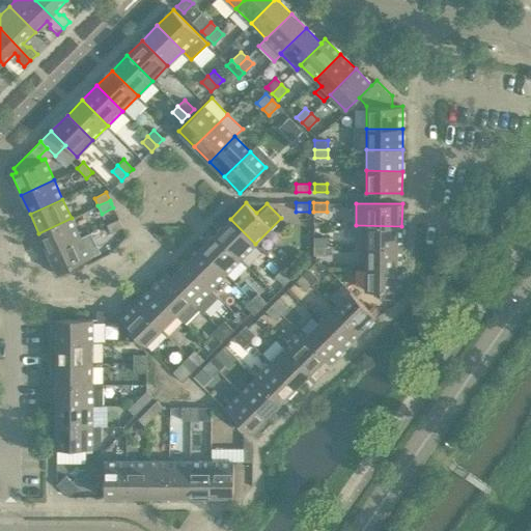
[(48,252),(80,238),(72,218),(38,233),(48,252)]
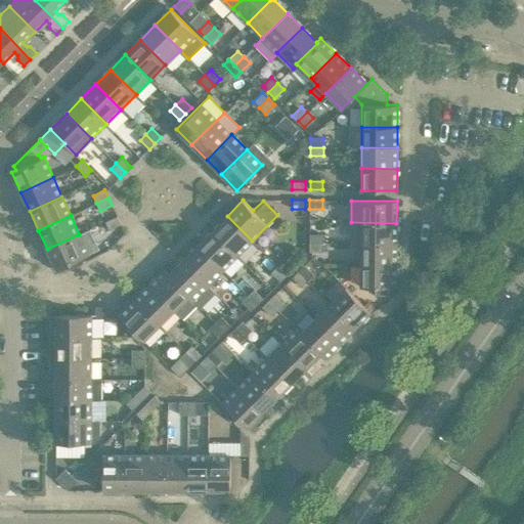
[(110,231),(108,229),(121,224),(117,216),(100,224),(105,233),(110,231)]
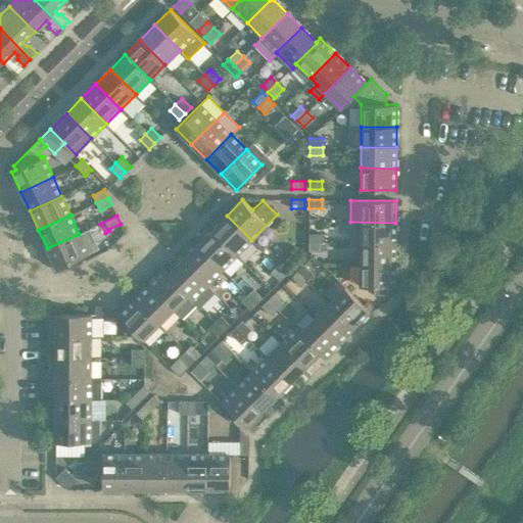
[(227,216),(211,230),(237,255),(251,240),(227,216)]
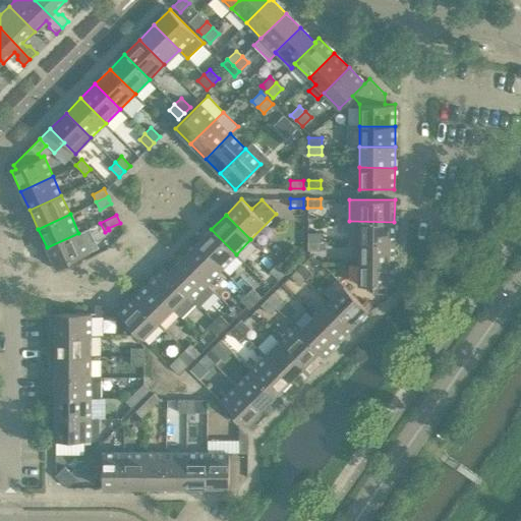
[(359,242),(394,242),(394,222),(349,221),(348,241),(359,242)]
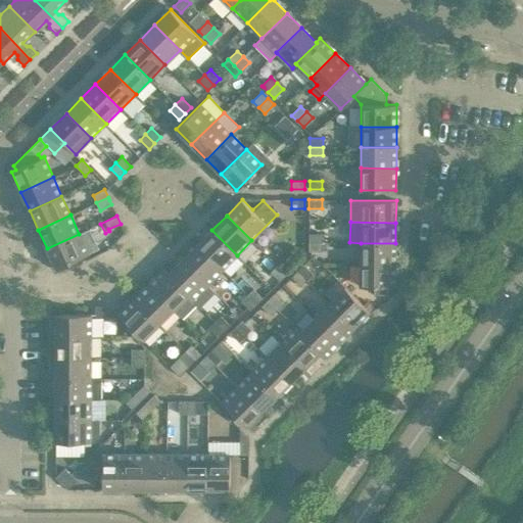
[(211,230),(197,244),(222,270),(237,255),(211,230)]
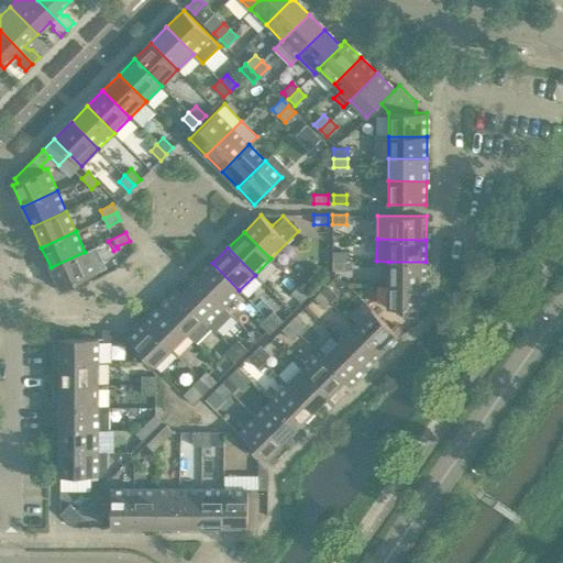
[(85,252),(51,267),(61,289),(96,273),(85,252)]
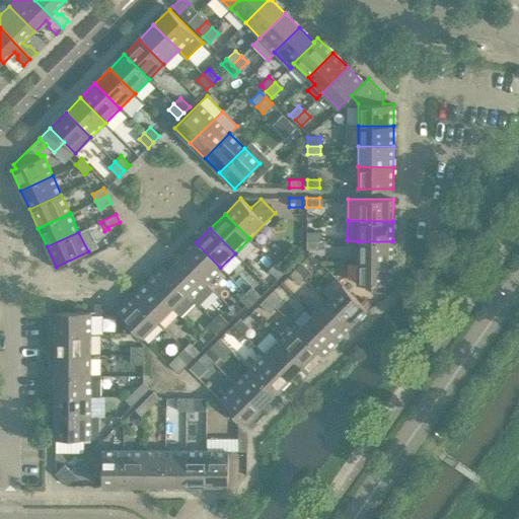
[(306,240),(319,240),(319,232),(306,232),(306,240)]
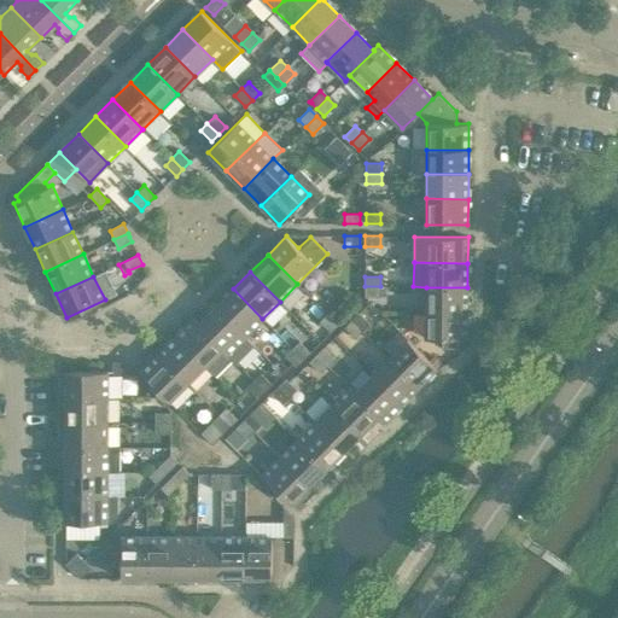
[(380,297),(380,286),(365,286),(365,297),(380,297)]
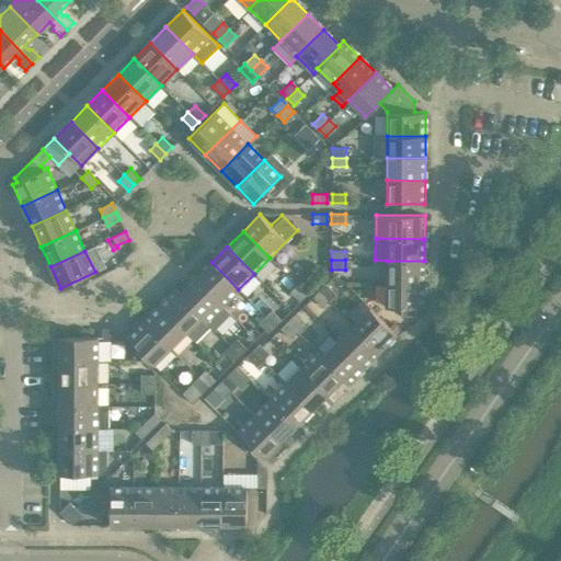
[(424,261),(387,261),(386,283),(424,284),(424,261)]
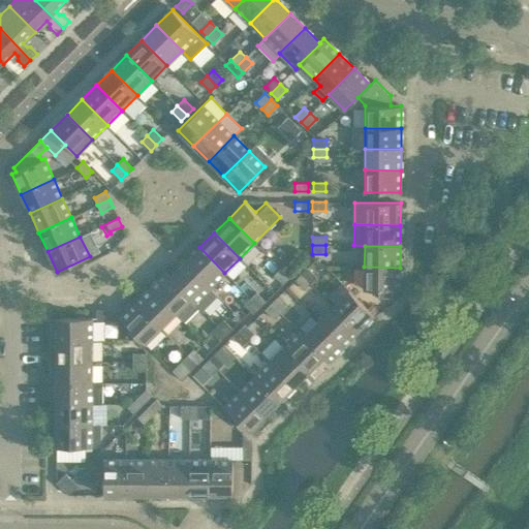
[(199,247),(184,262),(210,288),(210,287),(224,273),(199,247)]
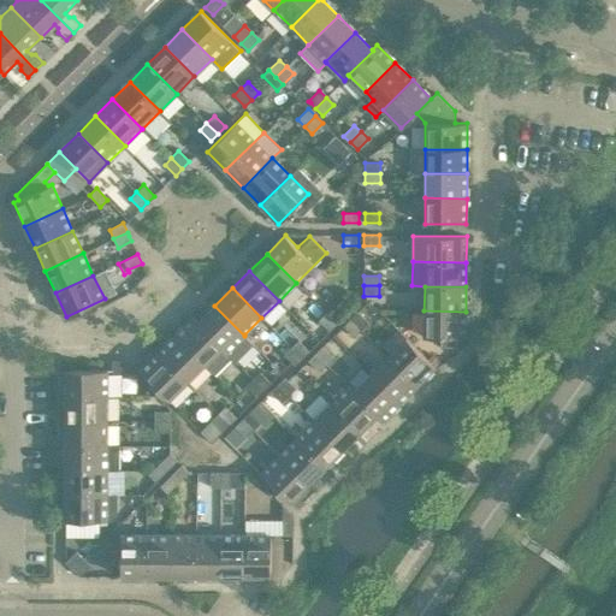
[(253,344),(244,335),(244,336),(214,306),(199,321),(197,323),(221,348),(220,349),(226,354),(226,353),(231,357),(235,362),(253,344)]
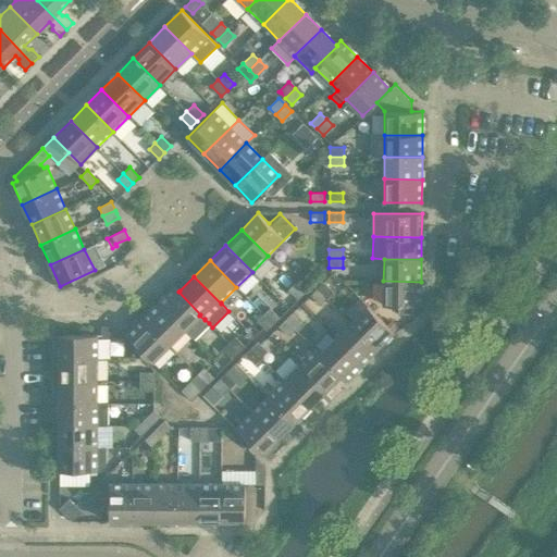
[(333,292),(323,281),(317,287),(326,297),(333,292)]
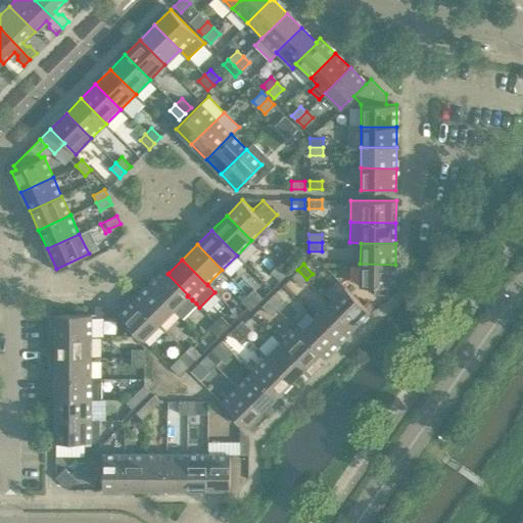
[(395,265),(360,264),(360,286),(375,286),(375,294),(387,294),(387,286),(395,286),(395,265)]
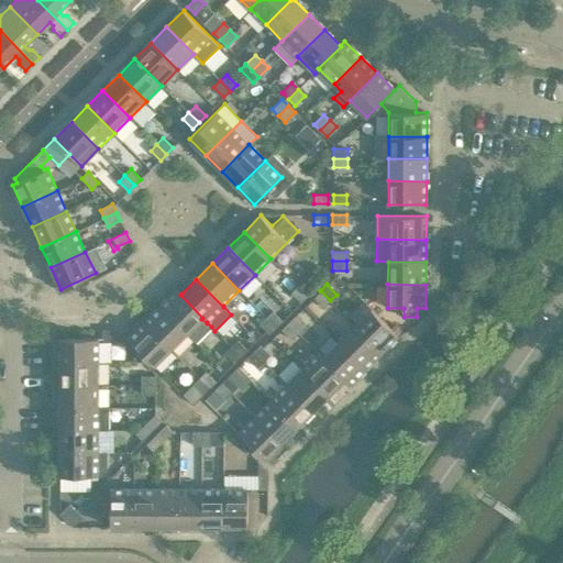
[(291,293),(301,302),(308,296),(298,286),(291,293)]
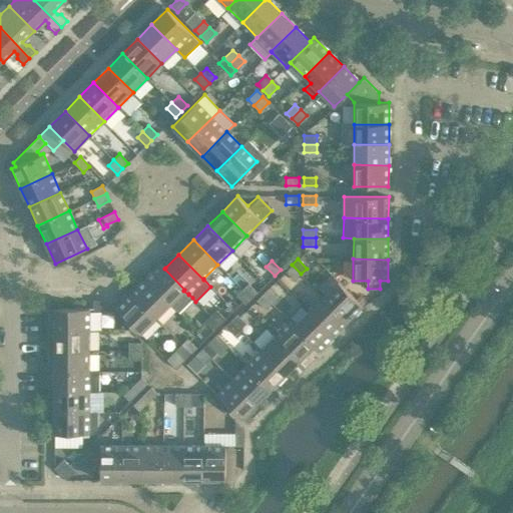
[(184,290),(164,269),(165,268),(161,264),(145,279),(170,304),(170,303),(179,312),(192,298),(188,294),(188,295),(183,291),(184,290)]
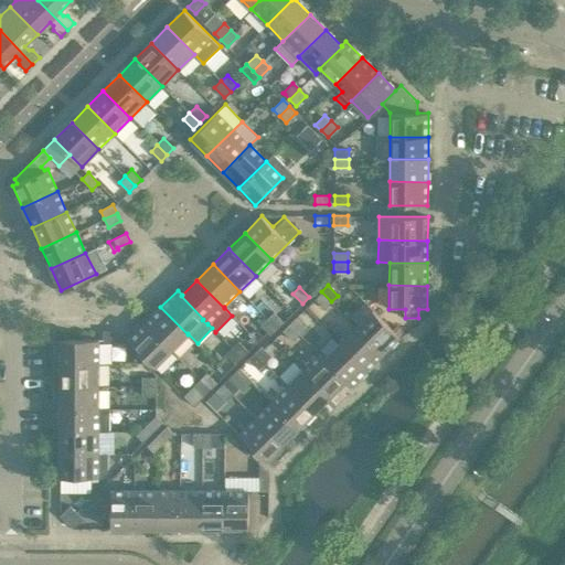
[(324,308),(331,301),(321,291),(315,298),(324,308)]
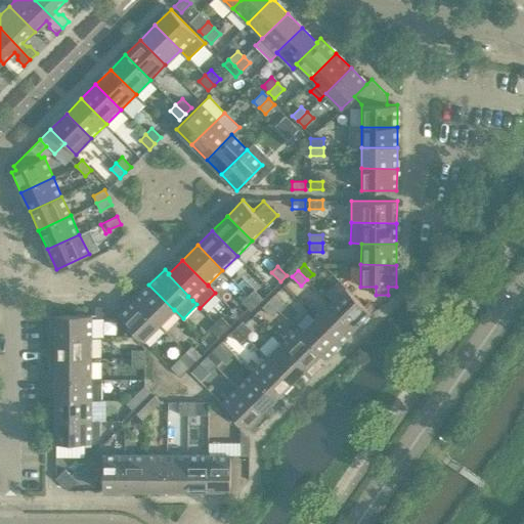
[(148,285),(134,300),(159,324),(174,310),(148,285)]
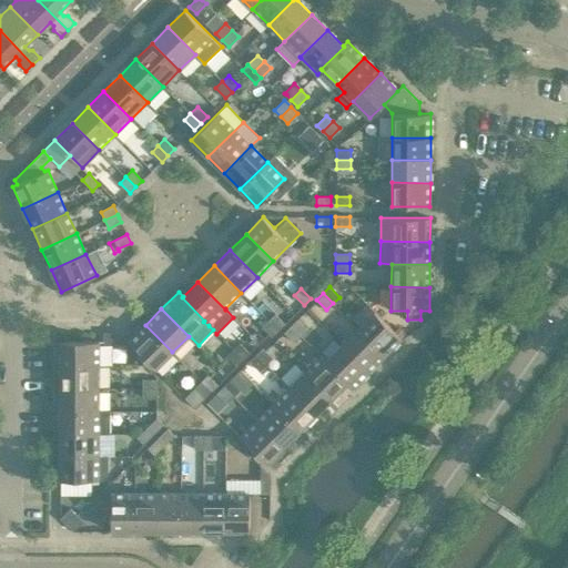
[(357,328),(384,356),(402,338),(374,312),(357,328)]
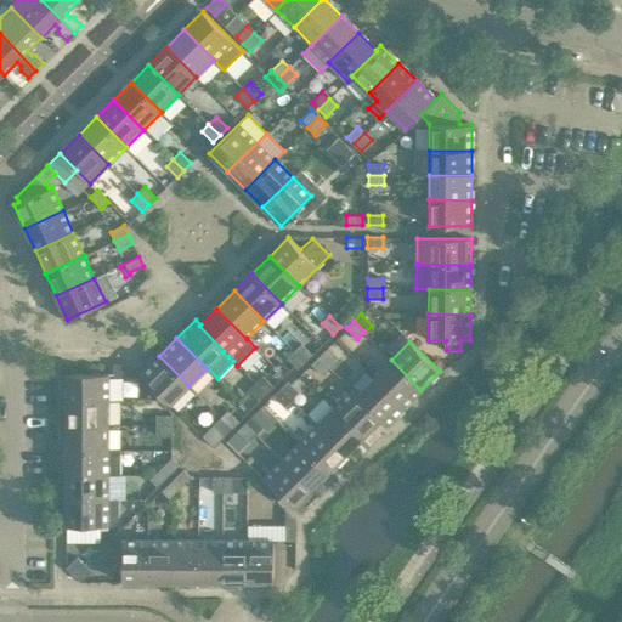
[(305,362),(312,355),(301,344),(294,351),(305,362)]
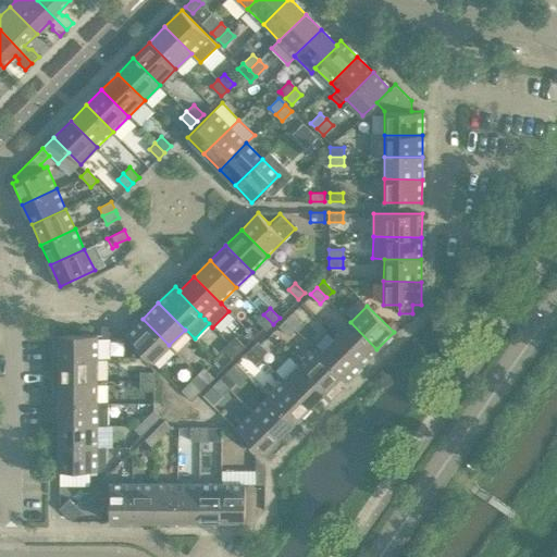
[(301,322),(292,312),(285,319),(295,329),(301,322)]
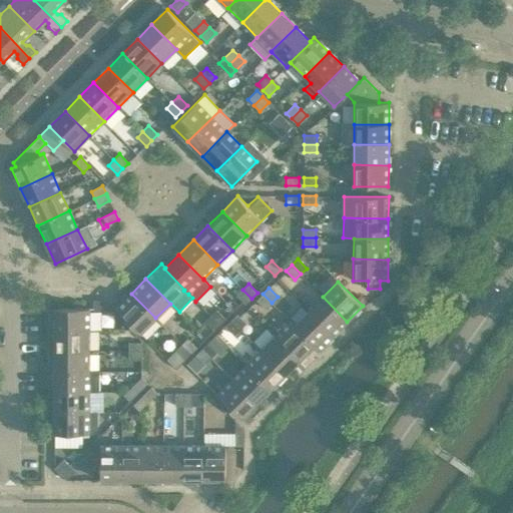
[(245,305),(251,299),(242,290),(236,295),(245,305)]
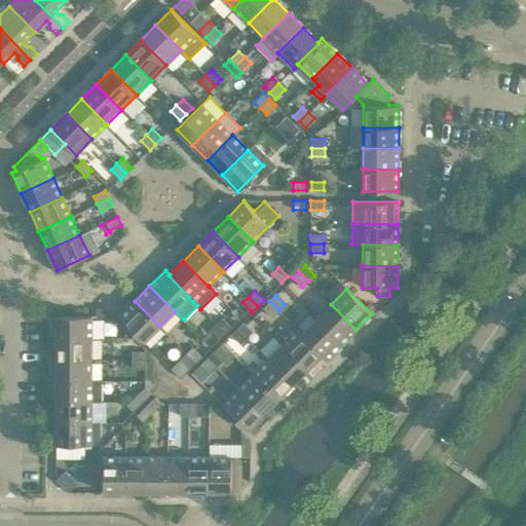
[(118,316),(144,342),(159,326),(135,301),(118,316)]
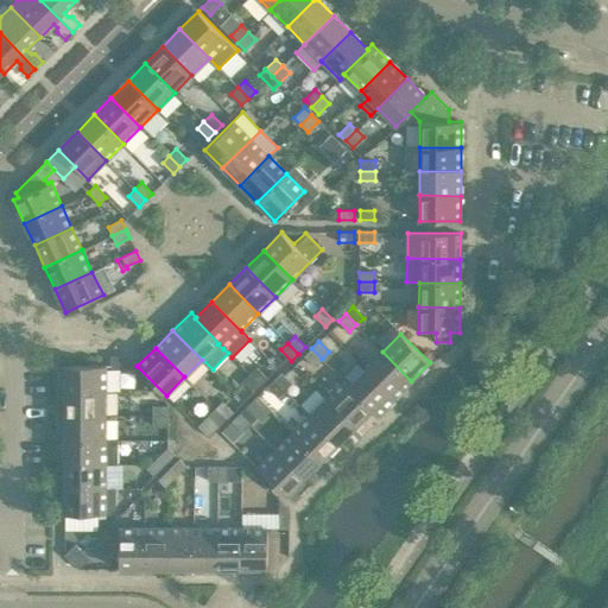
[(315,366),(322,359),(311,348),(304,355),(315,366)]
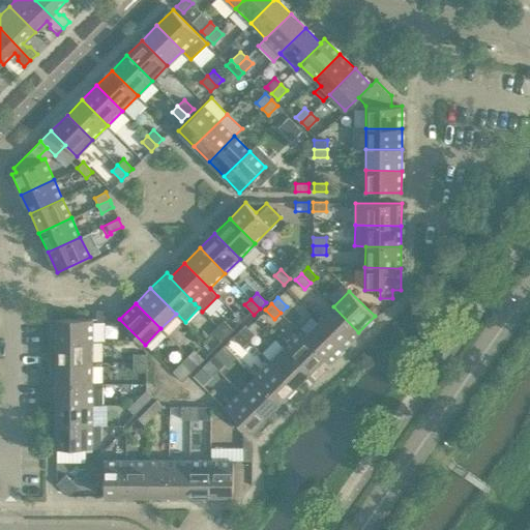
[(319,321),(344,347),(358,332),(333,306),(319,321)]
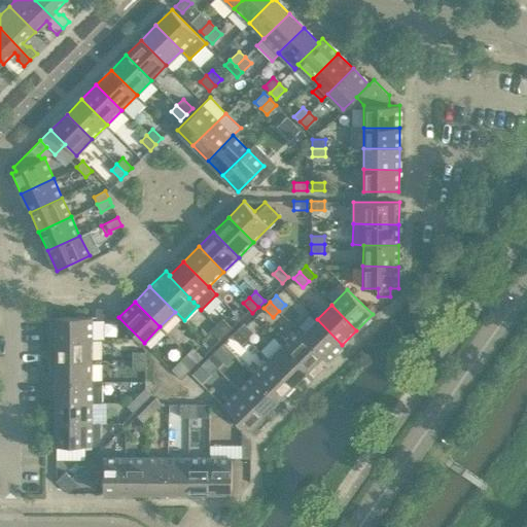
[(109,309),(96,309),(96,317),(109,317),(109,309)]
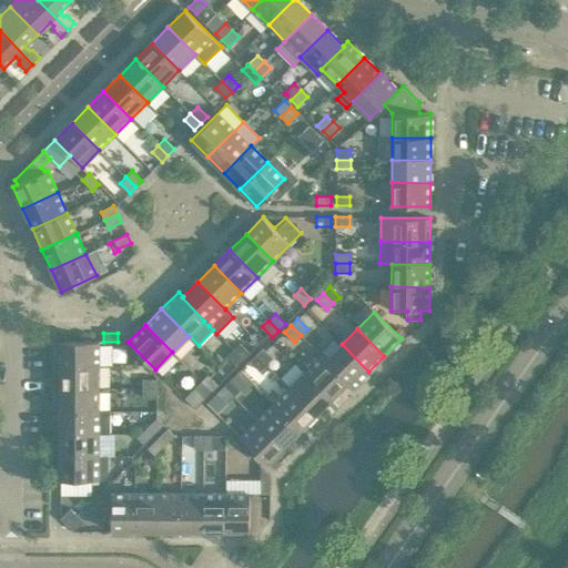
[(60,365),(99,365),(99,342),(61,342),(60,365)]
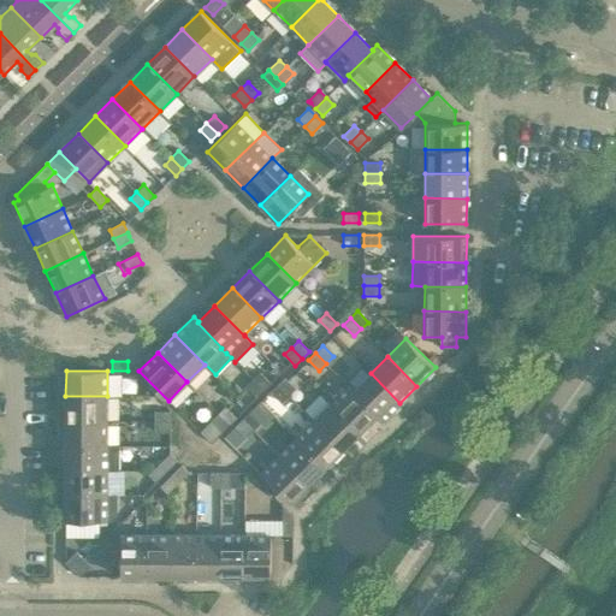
[(260,372),(253,379),(264,390),(271,383),(260,372)]
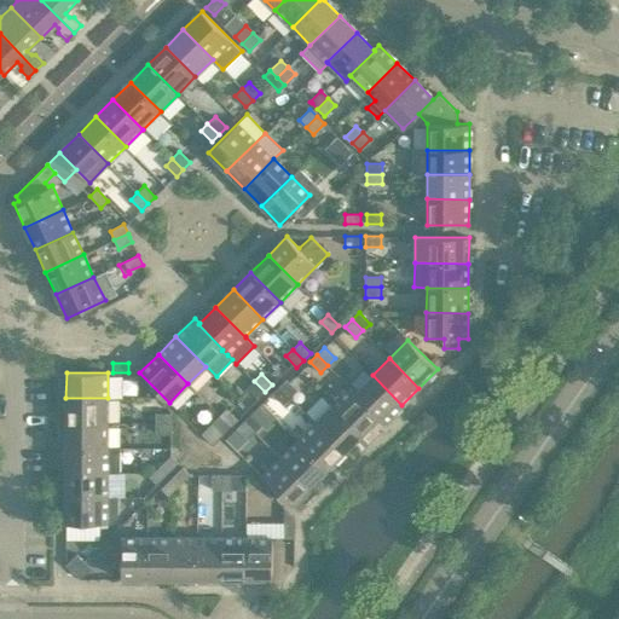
[(401,405),(372,375),(356,392),(354,393),(379,417),(379,418),(383,423),(401,405)]
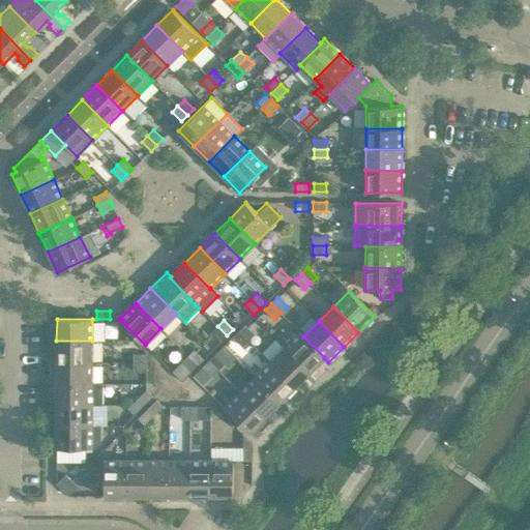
[(239,331),(248,341),(255,334),(245,325),(239,331)]
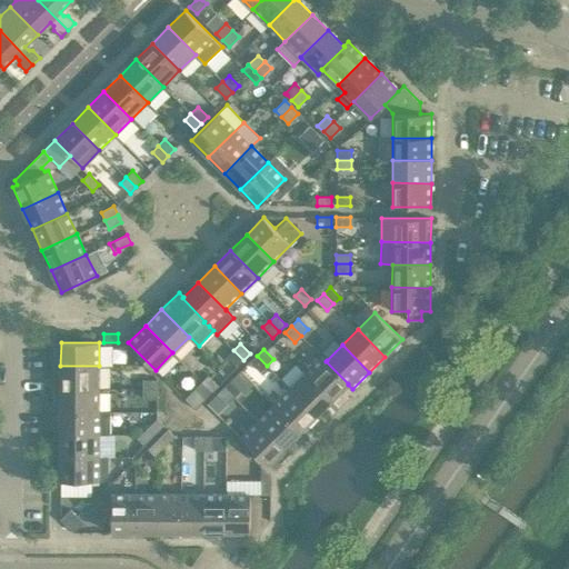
[(243,360),(233,350),(227,357),(237,367),(243,360)]
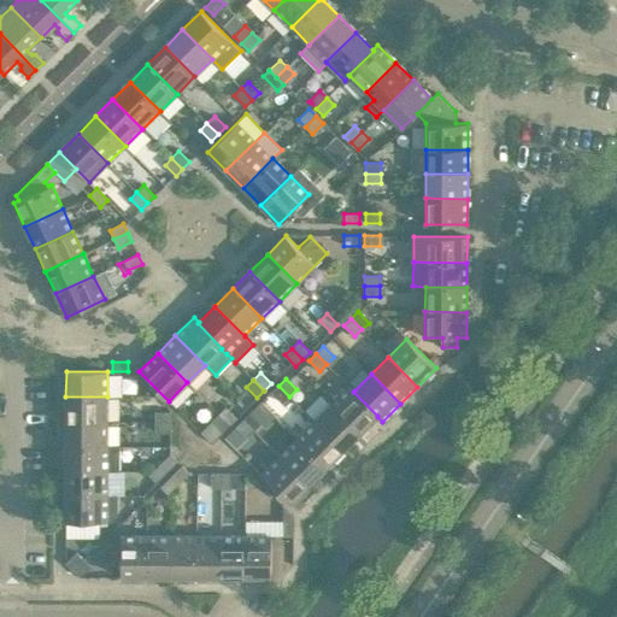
[(278,386),(271,392),(282,404),(289,397),(278,386)]
